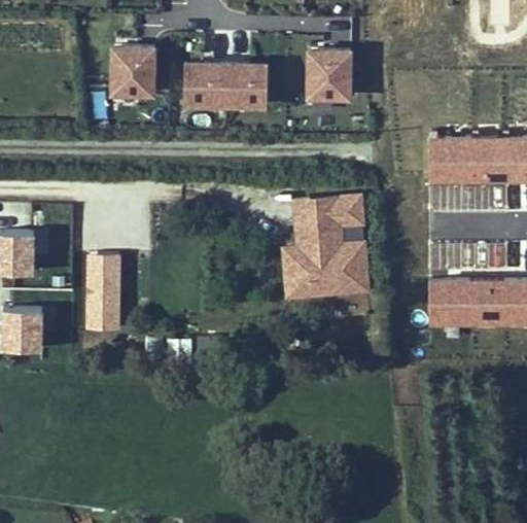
[(107,47),(107,100),(155,100),(155,47),(107,47)]
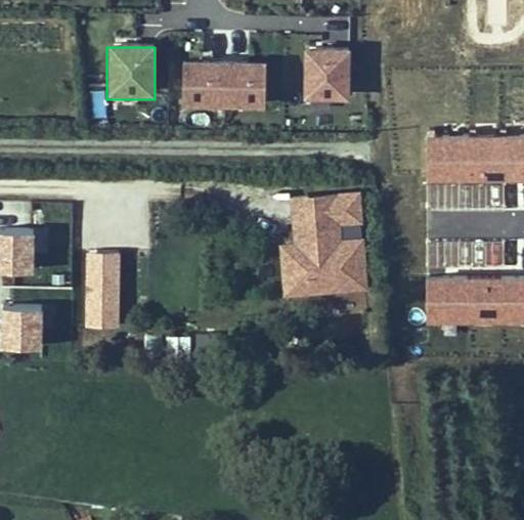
[(303,50),(301,101),(347,103),(349,52),(303,50)]
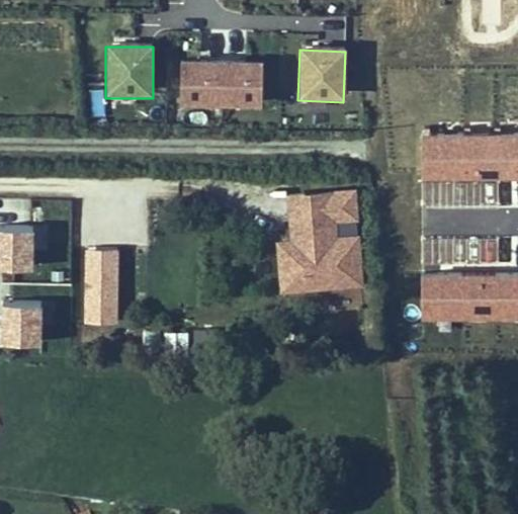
[(261,63),(179,63),(178,109),(261,109),(261,63)]
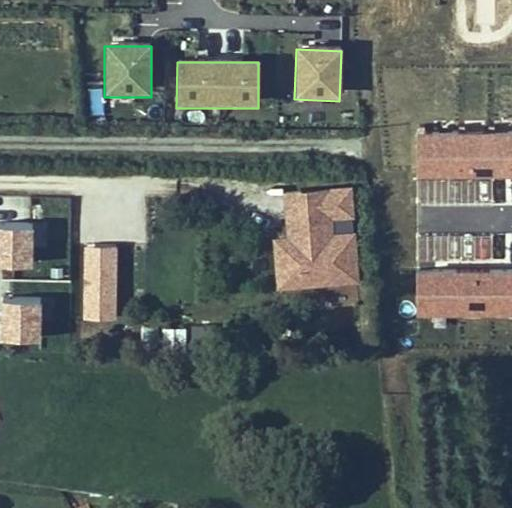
[(286,236),(273,237),(276,290),(360,285),(354,187),(284,191),(286,236)]
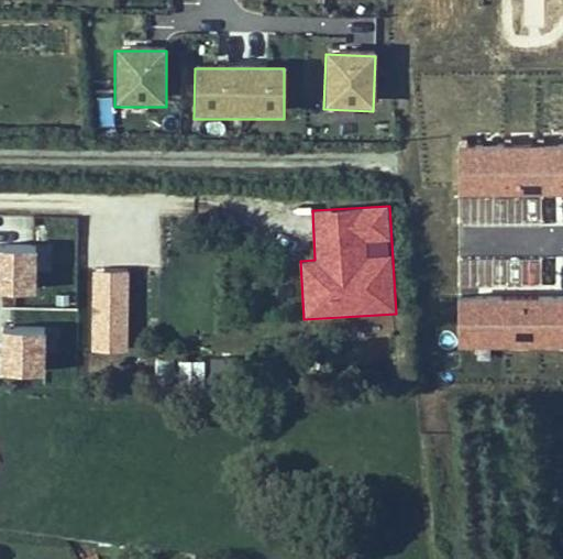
[(52,265),(72,266),(75,228),(55,226),(52,265)]
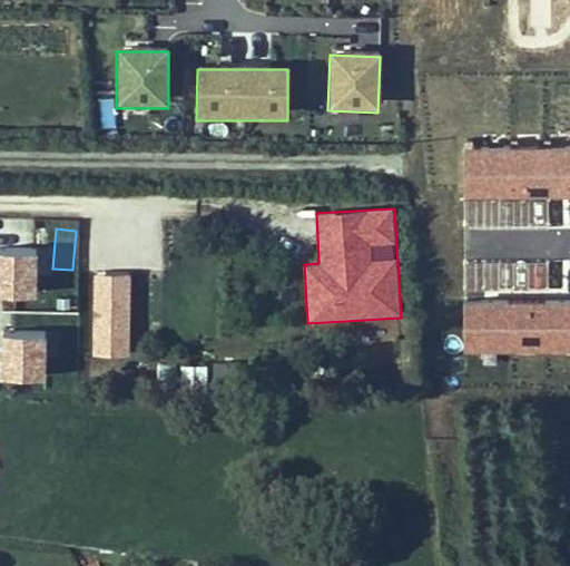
[(0,246),(0,293),(38,295),(40,249),(0,246)]
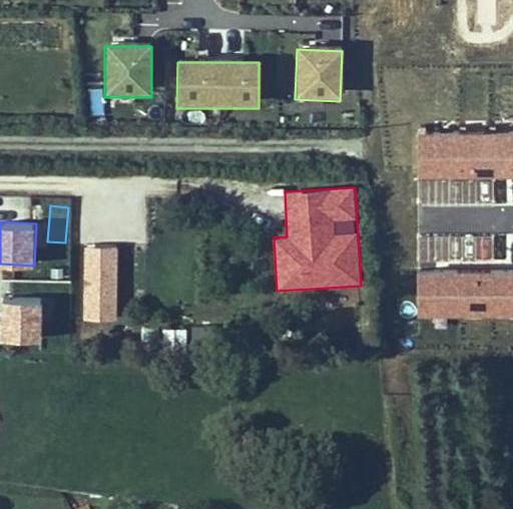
[(82,245),(82,320),(118,321),(118,245),(82,245)]
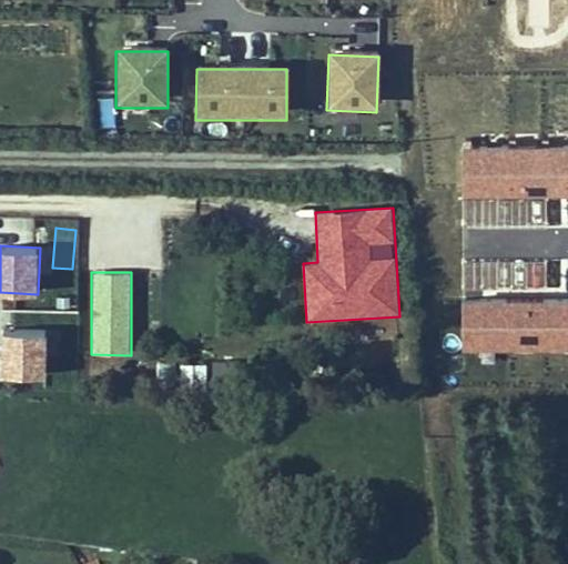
[(0,344),(0,374),(47,376),(49,331),(1,329),(0,344)]
